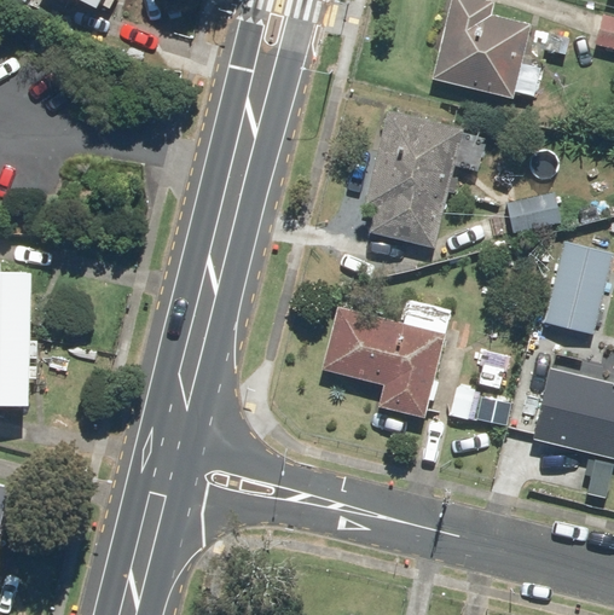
[(490,3),(478,0),(449,0),(430,80),(534,104),(542,71),(521,67),(531,27),(487,16),(490,3)]
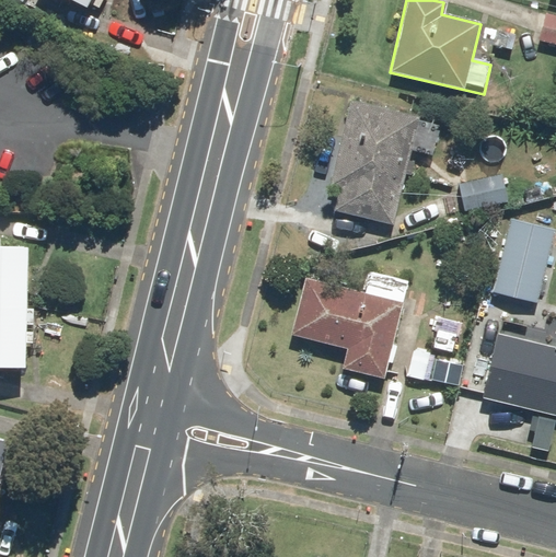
[(555,18),(543,15),(536,42),(555,46),(555,18)]
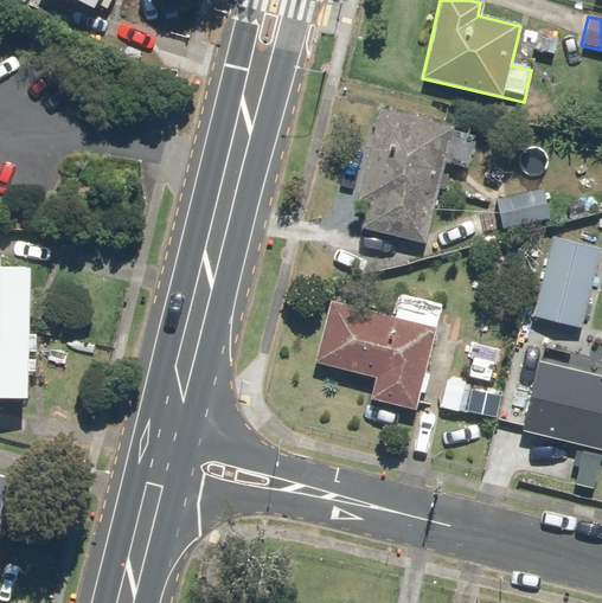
[(474,126),(377,106),(358,201),(369,204),(364,228),(429,241),(444,166),(466,170),(474,126)]
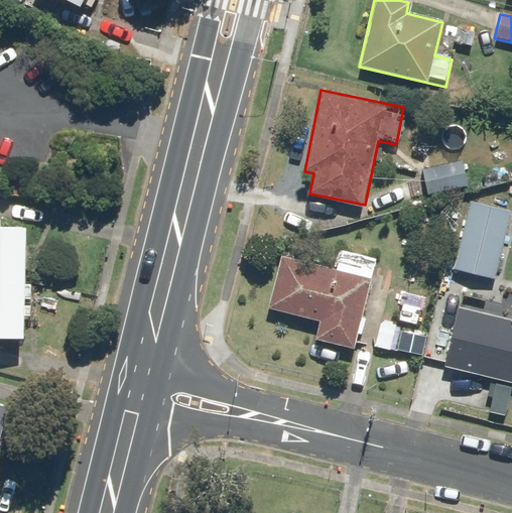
[(462,161),(417,170),(423,197),(467,187),(462,161)]
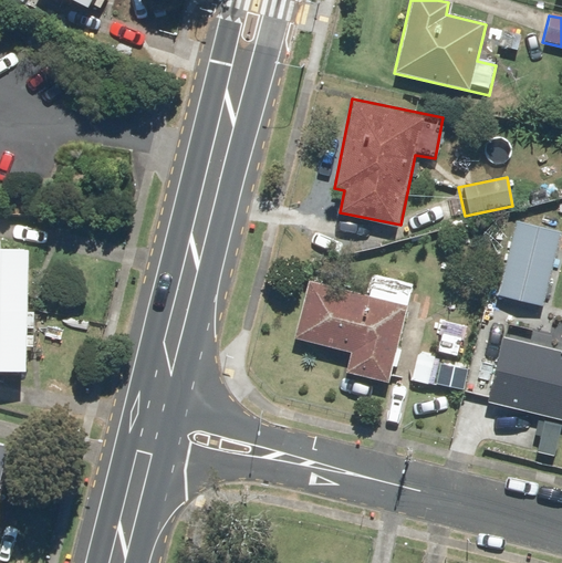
[(561,229),(513,218),(495,293),(544,305),(561,229)]
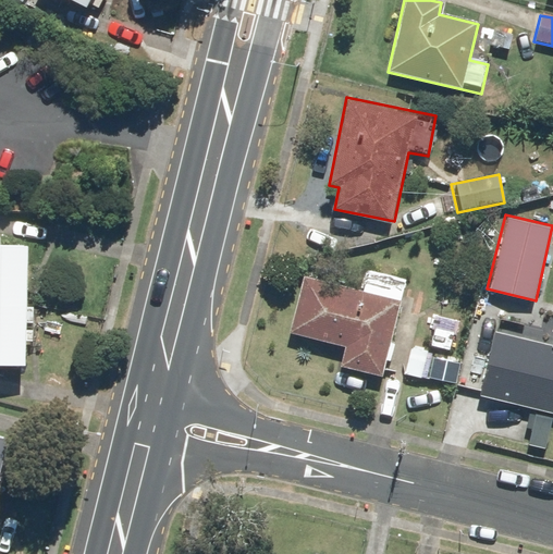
[(0,366),(32,366),(32,241),(0,239),(0,366)]
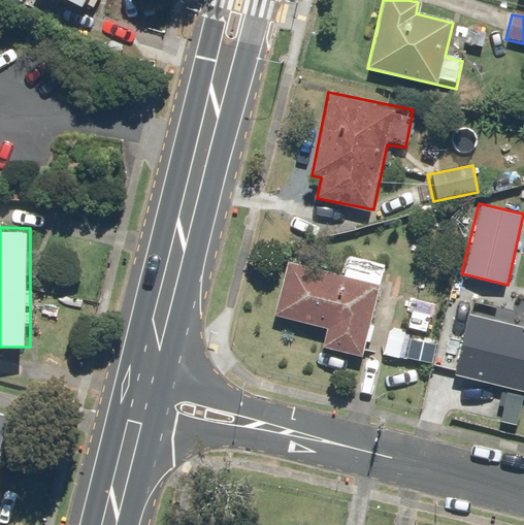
[(338,274),(289,263),(275,318),(327,329),(323,347),(363,356),(384,265),(342,256),(338,274)]
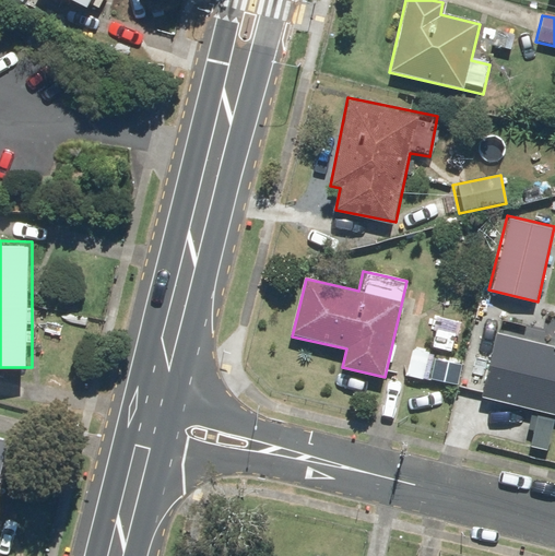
[(554,347),(495,333),(480,397),(554,414),(554,347)]
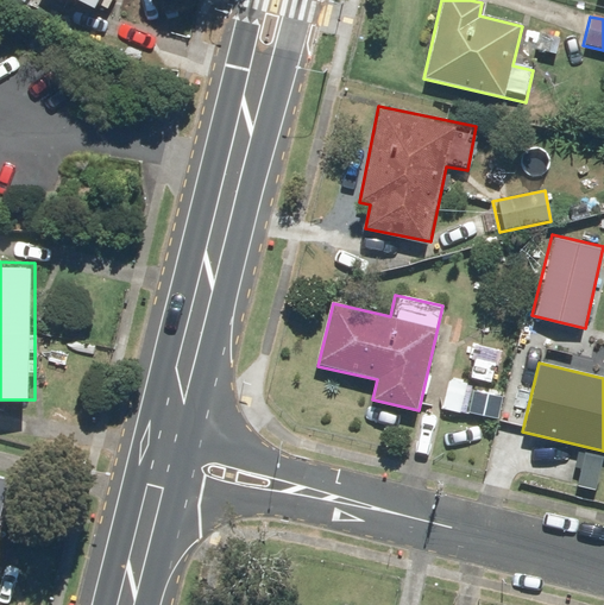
[(0,535),(12,477),(0,474),(0,535)]
